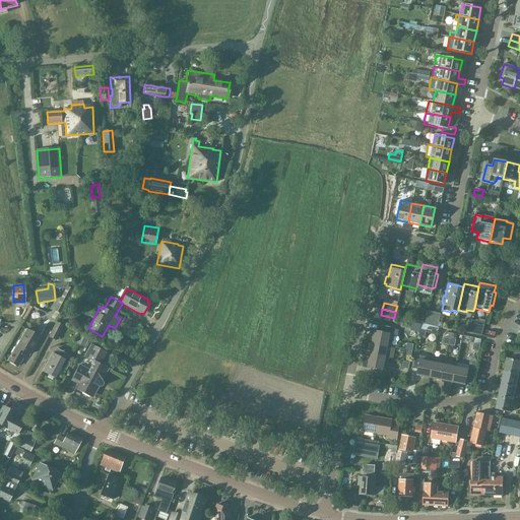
[(425,324),(431,326),(434,312),(428,311),(425,324)]
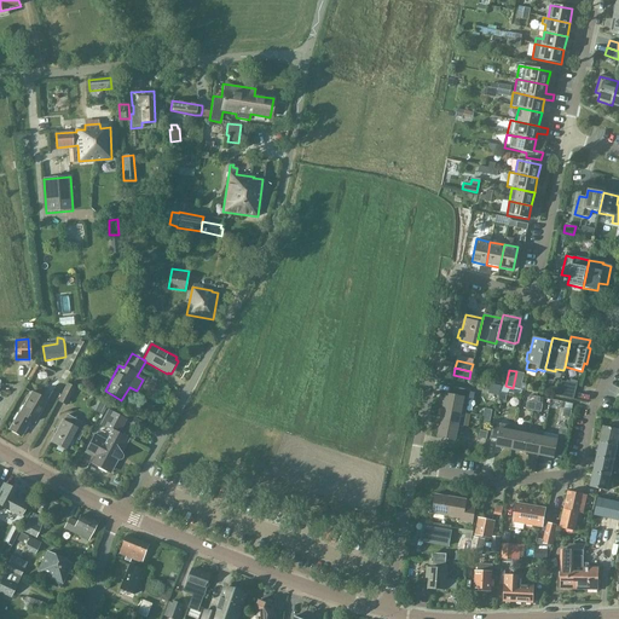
[(516,371),(513,388),(520,389),(524,374),(516,371)]
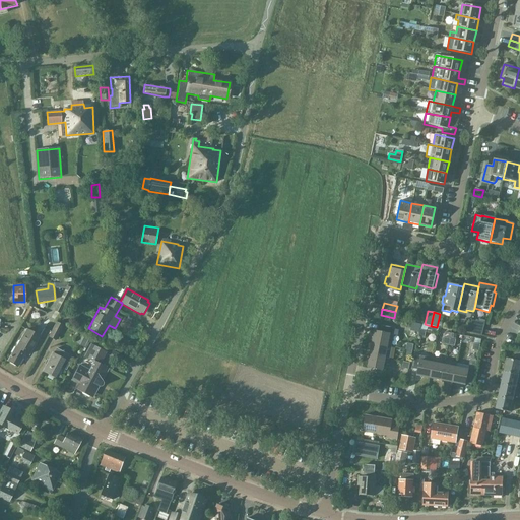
[(69,324),(66,315),(59,317),(62,326),(69,324)]
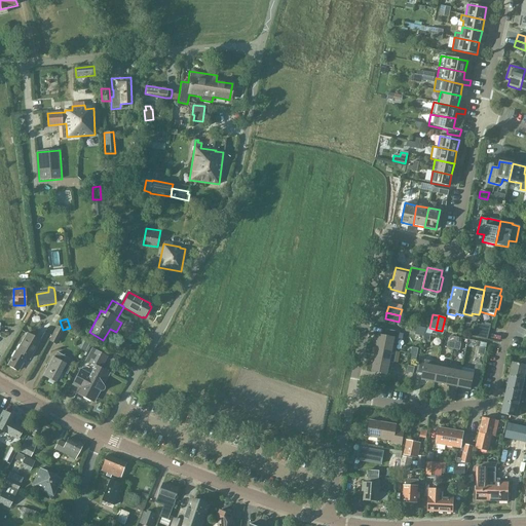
[(477,323),(476,330),(489,333),(490,326),(484,325),(477,323)]
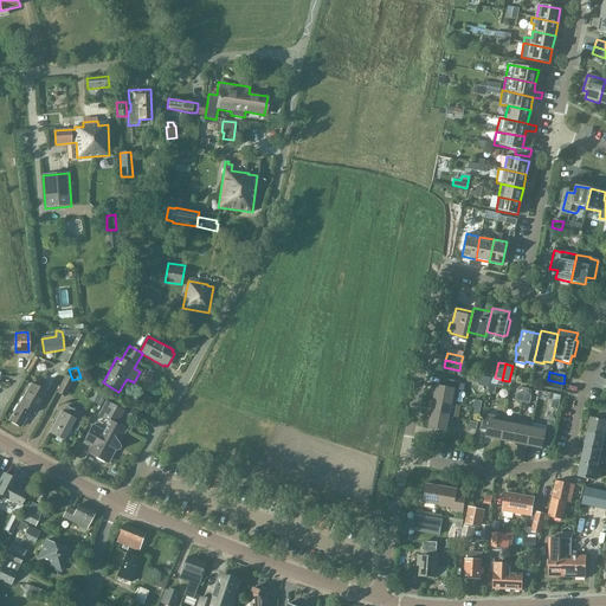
[(56,394),(64,398),(73,380),(65,376),(56,394)]
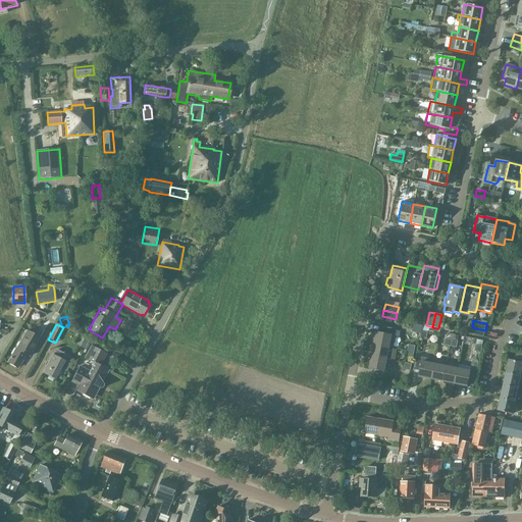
[(413,324),(412,332),(420,333),(421,330),(422,325),(413,324)]
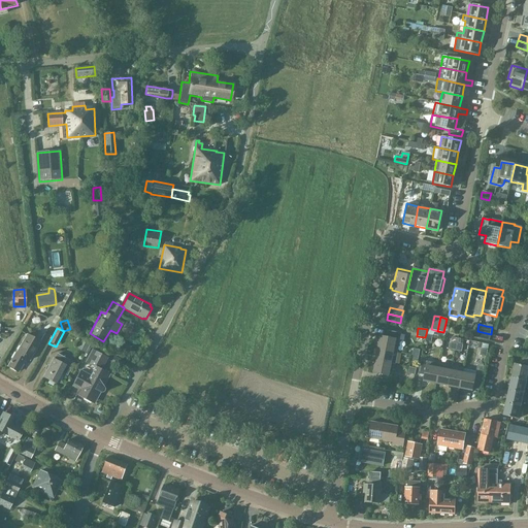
[(381,335),(378,348),(397,352),(401,333),(388,330),(387,336),(381,335)]
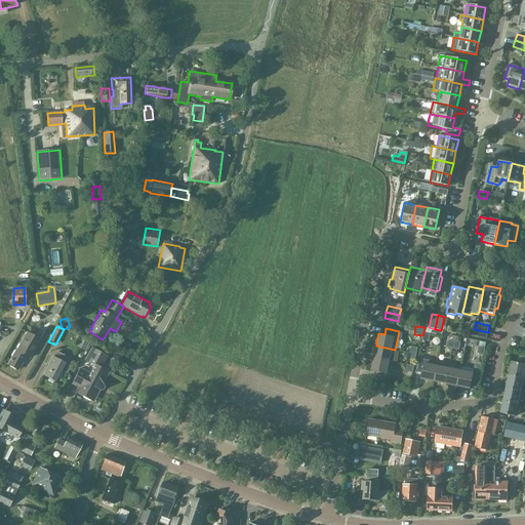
[(488,332),(475,329),(473,334),(486,337),(488,332)]
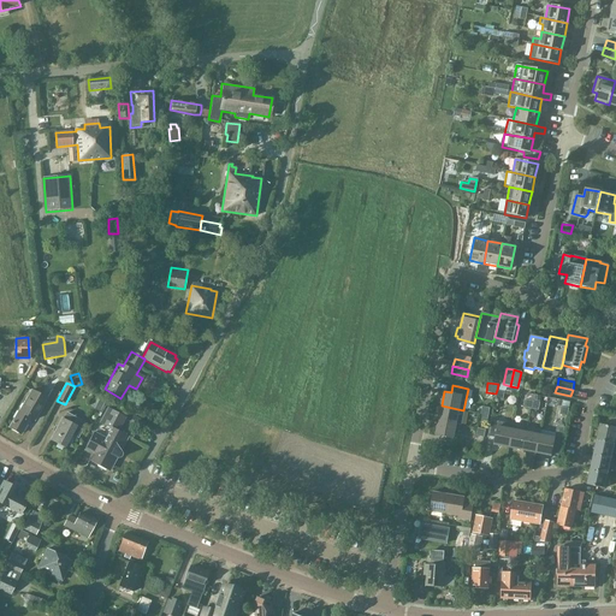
[(34,420),(46,398),(30,390),(19,410),(18,410),(9,427),(21,434),(30,418),(34,420)]
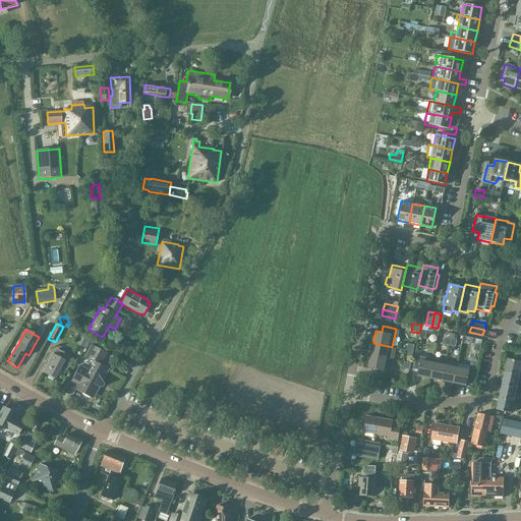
[(82,337),(77,345),(83,348),(87,342),(88,340),(82,337)]
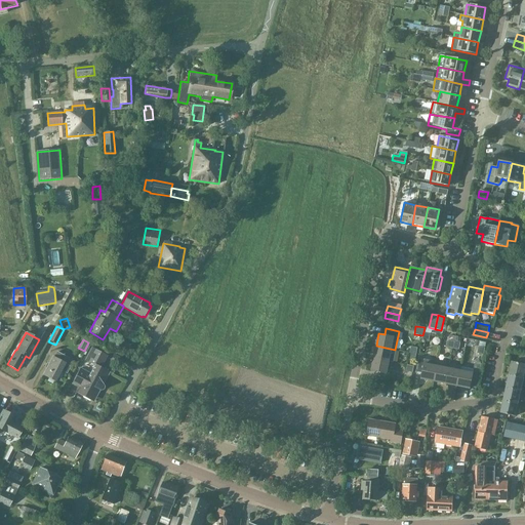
[(376,346),(373,359),(389,361),(393,362),(395,350),(376,346)]
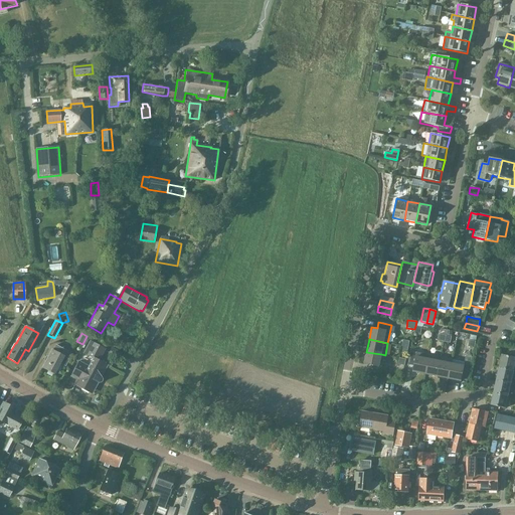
[(78,362),(70,377),(76,380),(74,384),(79,387),(80,390),(87,394),(89,393),(90,393),(92,394),(98,383),(99,383),(100,383),(101,382),(102,382),(102,380),(102,379),(101,378),(101,377),(100,376),(106,365),(102,364),(98,361),(101,357),(104,350),(101,348),(90,342),(82,354),(92,359),(88,367),(78,362)]
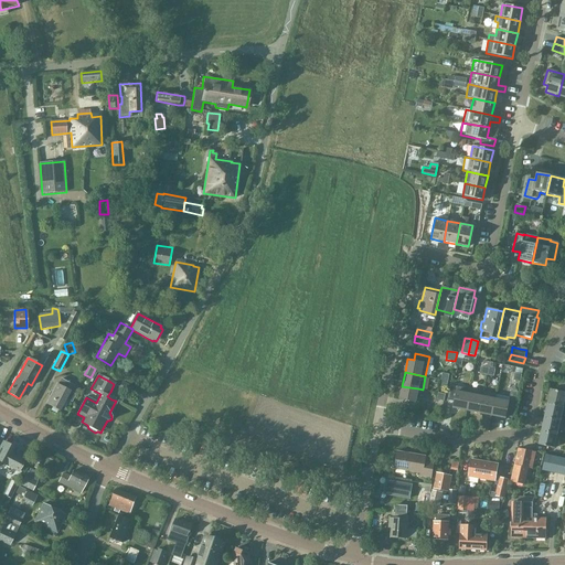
[(76,387),(67,383),(61,379),(57,385),(56,384),(46,403),(59,411),(65,398),(71,402),(75,394),(73,393),(76,387)]
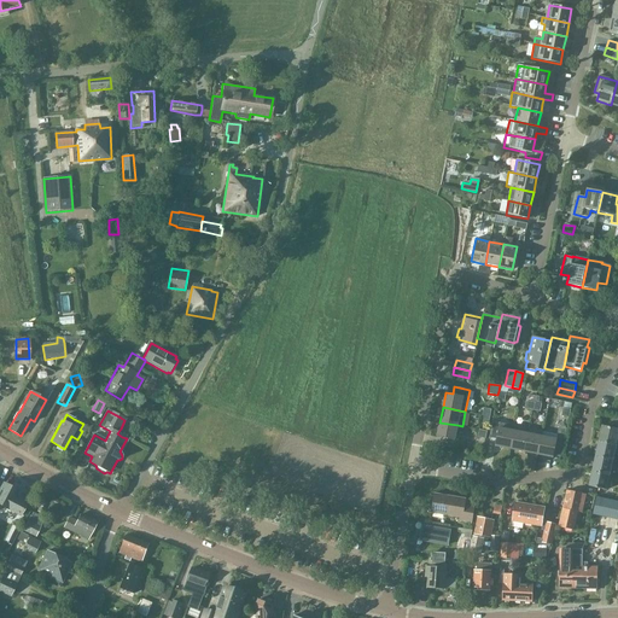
[(150,426),(133,418),(129,425),(146,435),(150,426)]
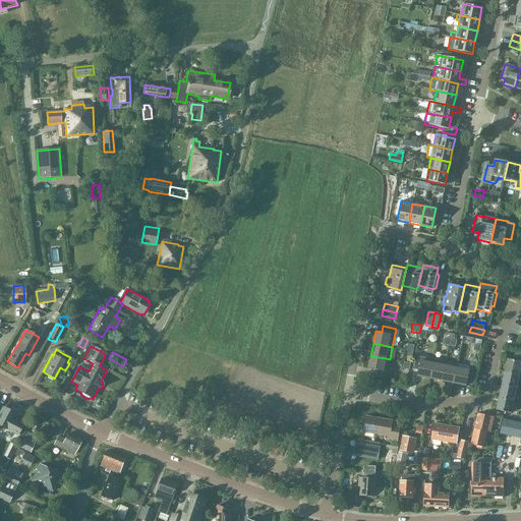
[(415,355),(412,369),(418,370),(417,375),(430,378),(432,363),(433,359),(415,355)]
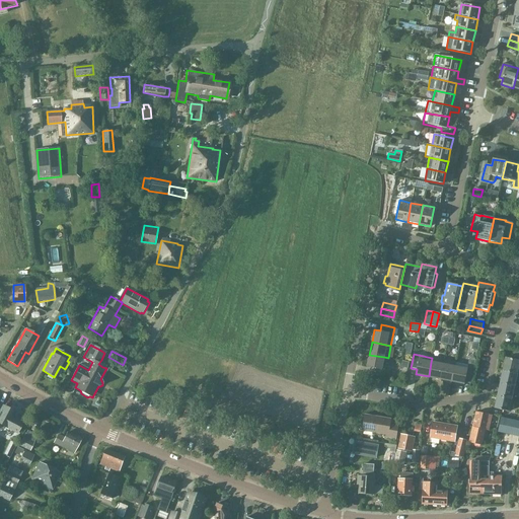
[(384,357),(369,355),(367,367),(382,369),(384,357)]
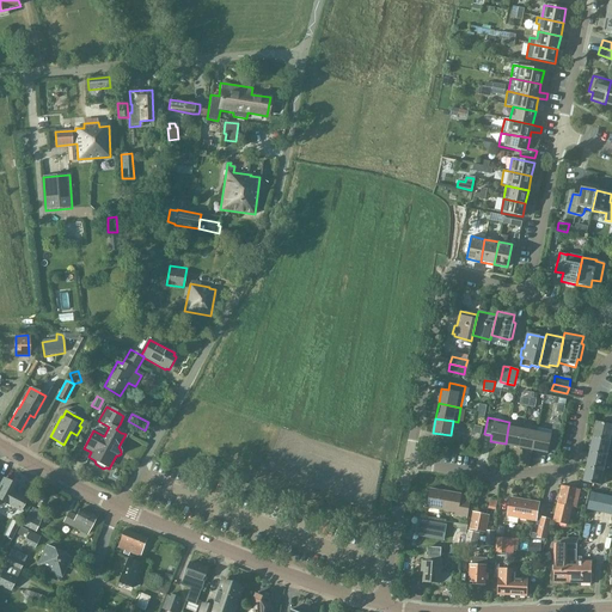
[(611,424),(597,421),(593,436),(610,440),(611,430),(611,424)]
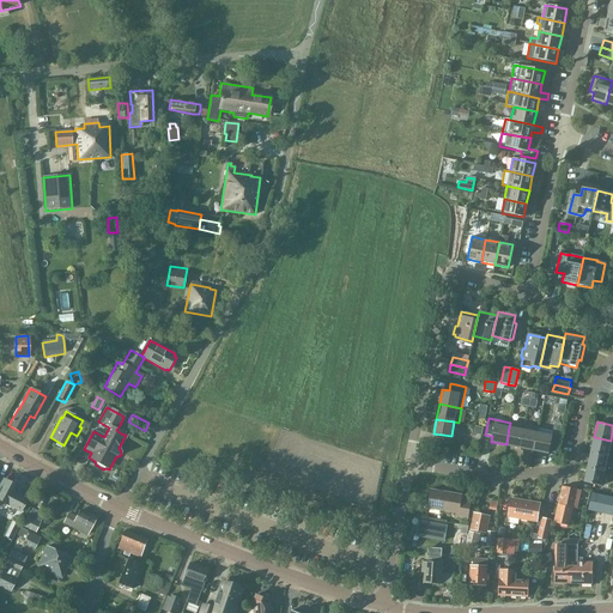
[(507,444),(521,448),(525,425),(510,423),(507,444)]
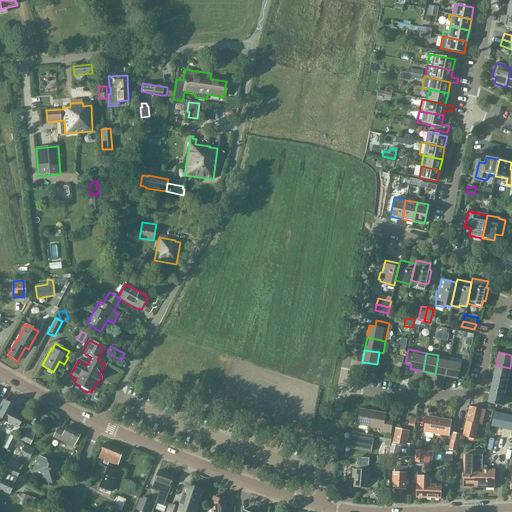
[(435,374),(447,376),(449,362),(450,358),(438,355),(435,374)]
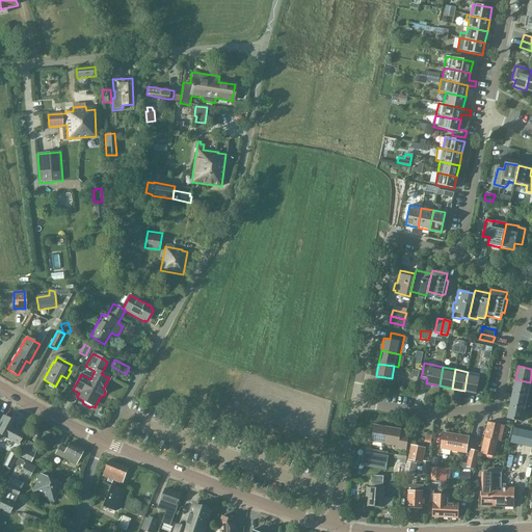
[(467,376),(464,391),(477,393),(477,392),(483,393),(486,375),(468,372),(467,376)]
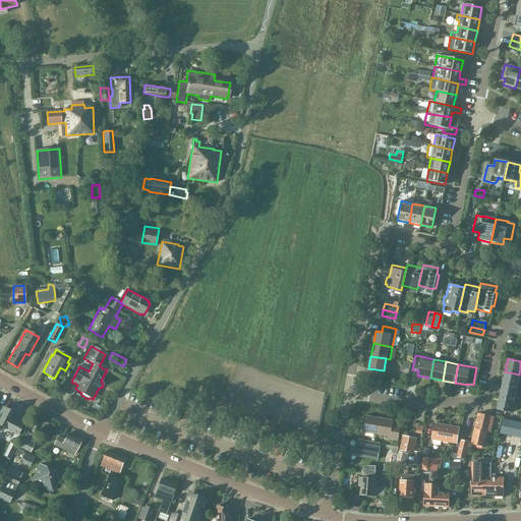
[(505,371),(502,385),(517,388),(519,374),(505,371)]
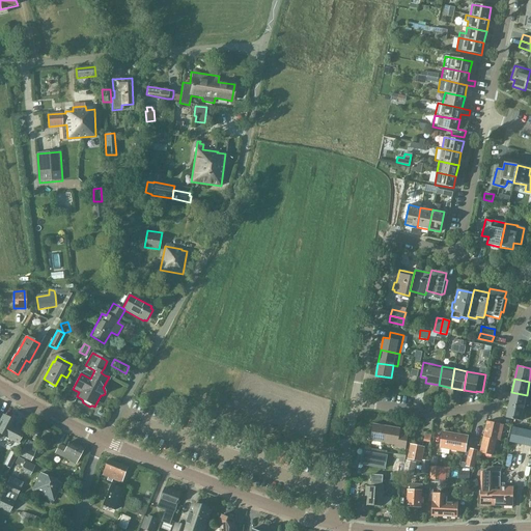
[(511,392),(509,404),(524,408),(527,395),(511,392)]
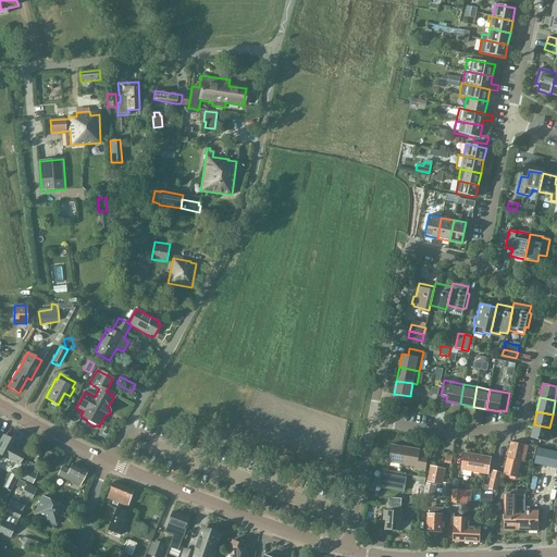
[(549,428),(534,424),(531,438),(546,442),(549,428)]
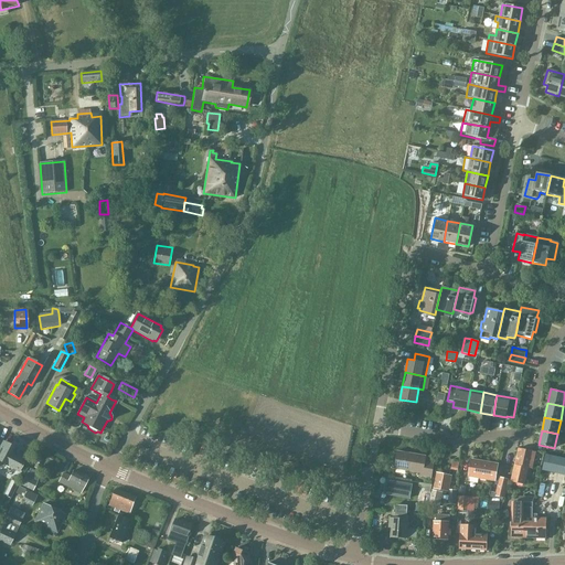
[(3,443),(0,448),(0,467),(1,468),(3,464),(8,466),(19,471),(24,461),(12,456),(16,449),(3,443)]
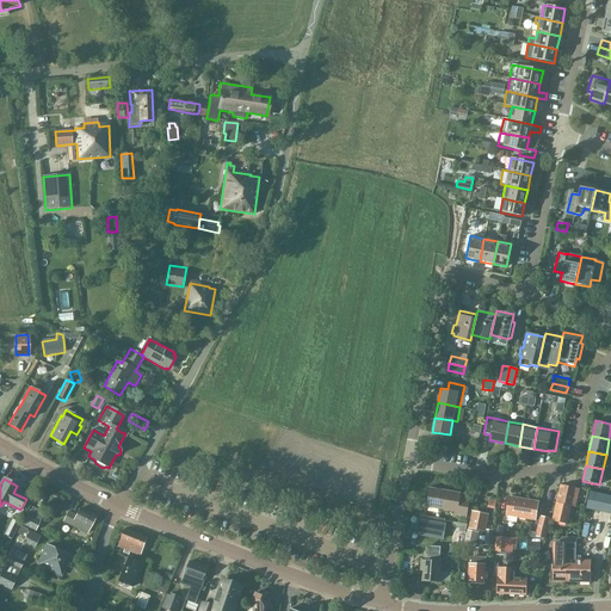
[(553,522),(567,525),(572,506),(567,505),(571,487),(561,485),(553,522)]
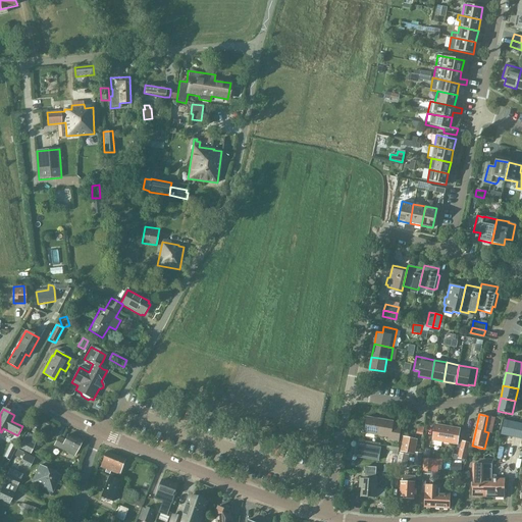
[(396,441),(398,442),(401,426),(393,425),(394,422),(367,417),(364,433),(390,437),(389,440),(390,440),(396,441)]
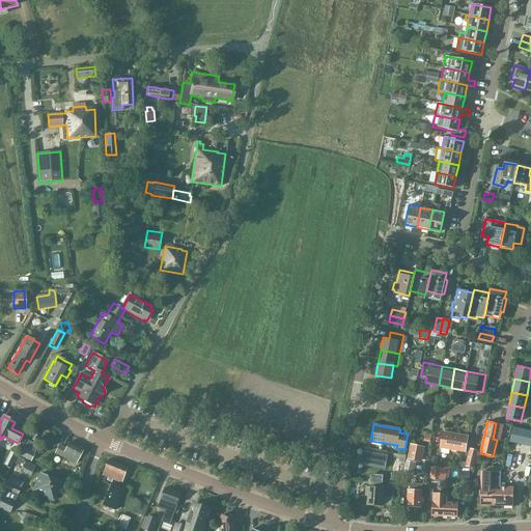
[(530,430),(511,427),(509,442),(530,446),(530,430)]
